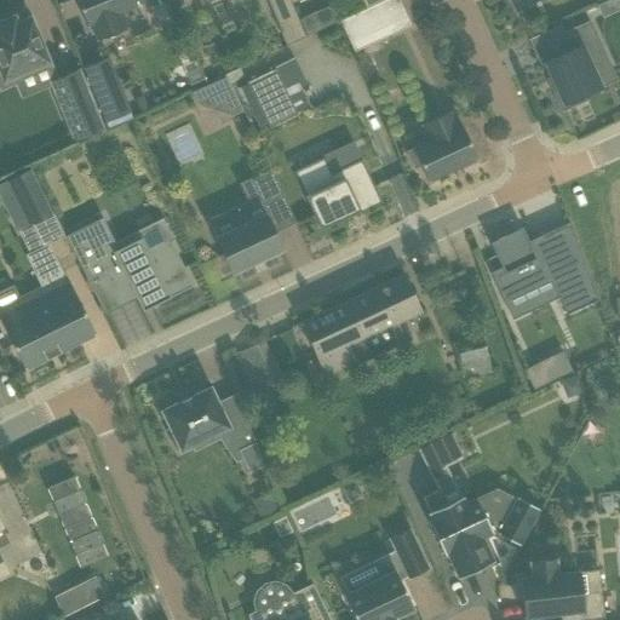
[(90,26),(97,41),(127,29),(121,13),(137,6),(136,5),(142,3),(141,0),(75,0),(87,27),(90,26)]
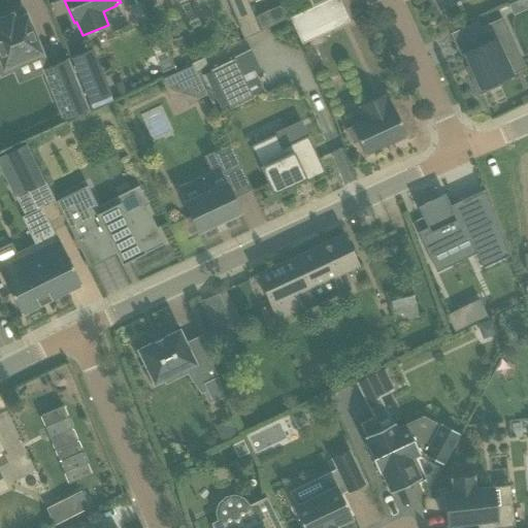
[(261,32),(257,23),(256,23),(248,2),(249,2),(246,0),(227,0),(243,38),(261,32)]
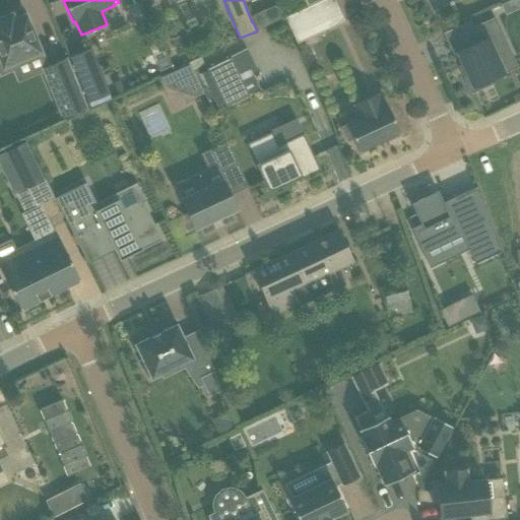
[(297,44),(344,21),(333,0),(322,0),(284,18),(297,44)]
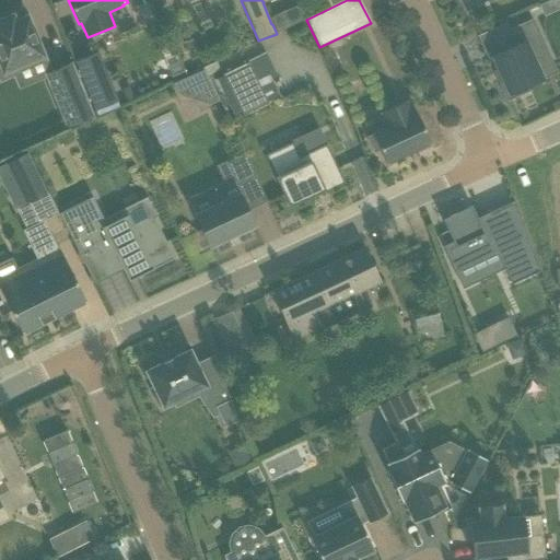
[(461,0),(466,11),(489,0),(461,0)]
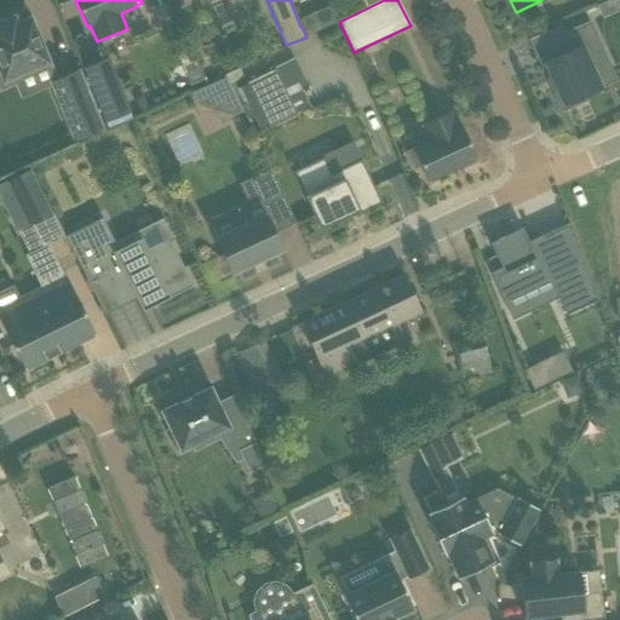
[(619,0),(609,0),(604,3),(610,16),(619,10),(619,0)]
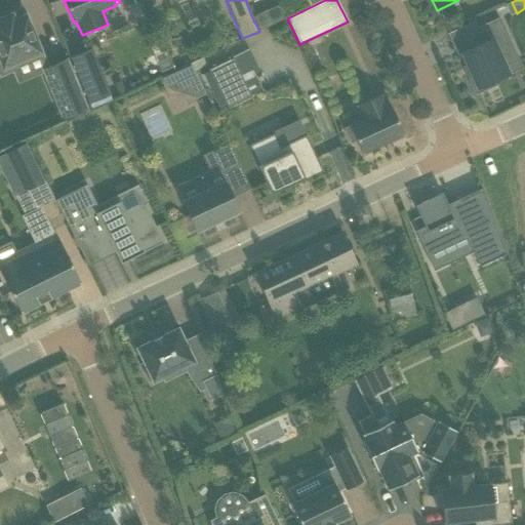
[(41,53),(24,10),(23,9),(0,18),(0,74),(0,75),(11,70),(10,66),(41,53)]
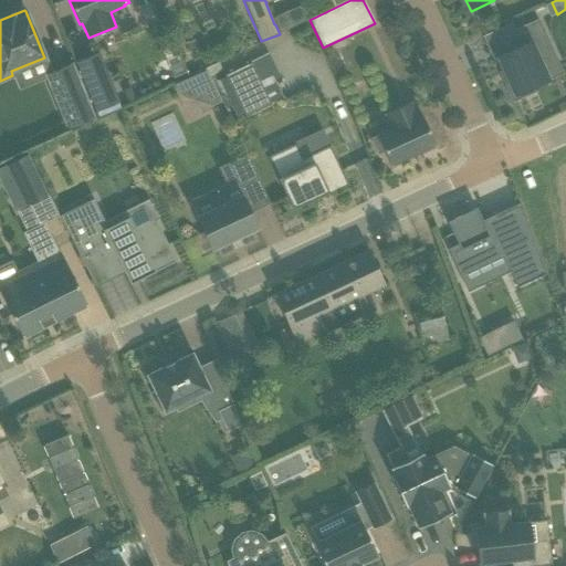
[(291,28),(294,27),(287,11),(273,18),(280,33),(291,28)]
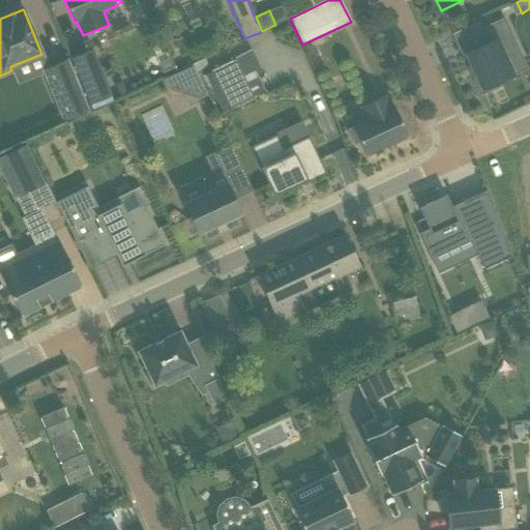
[(472,78),(480,95),(502,86),(500,82),(512,76),(500,48),(514,41),(504,19),(473,32),(480,47),(465,54),(475,76),(472,78)]
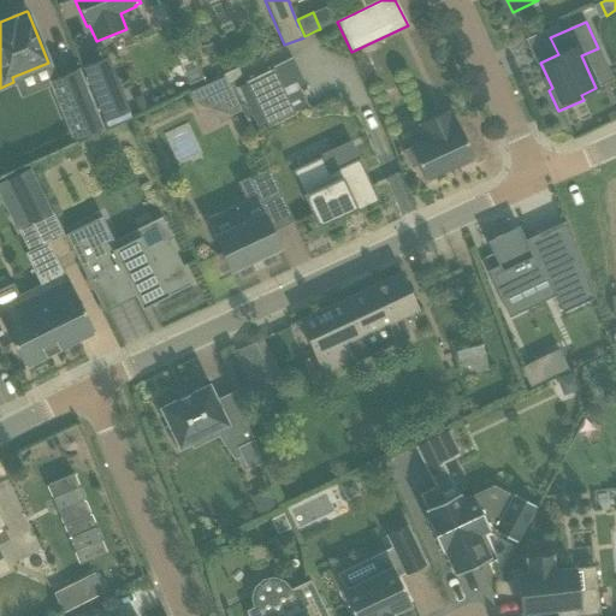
[(83,67),(106,122),(129,112),(106,58),(83,67)]
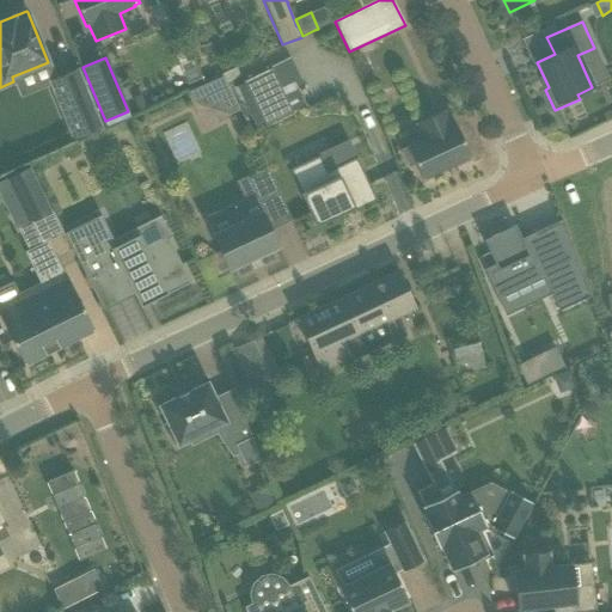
[(265,127),(293,114),(271,69),(244,83),(265,127)]
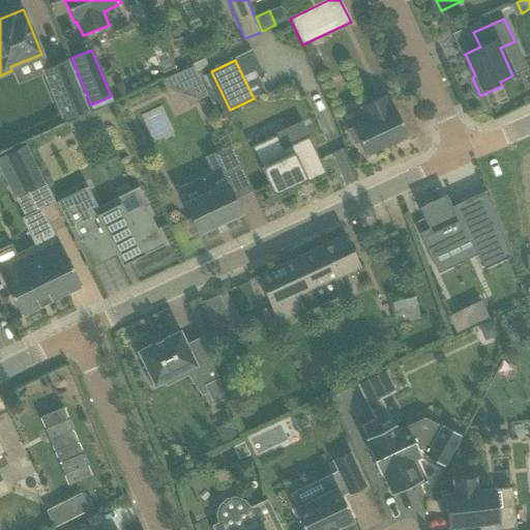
[(66,61),(50,68),(43,70),(45,74),(64,120),(87,111),(66,61)]
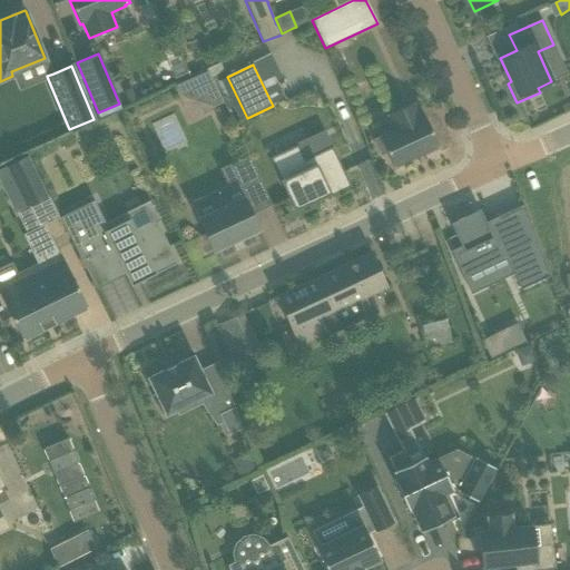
[(175,81),(185,106),(218,94),(208,69),(175,81)]
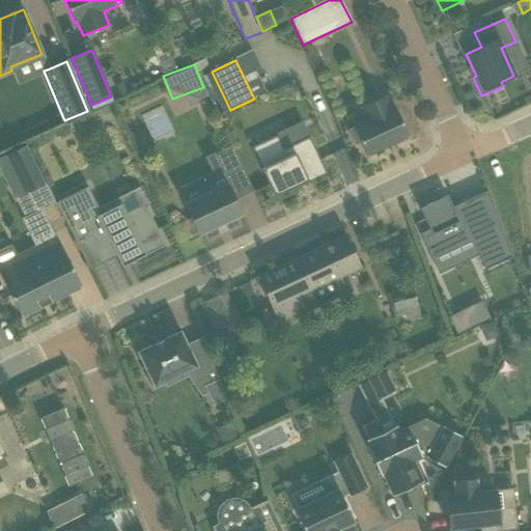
[(127,93),(122,82),(114,85),(119,96),(127,93)]
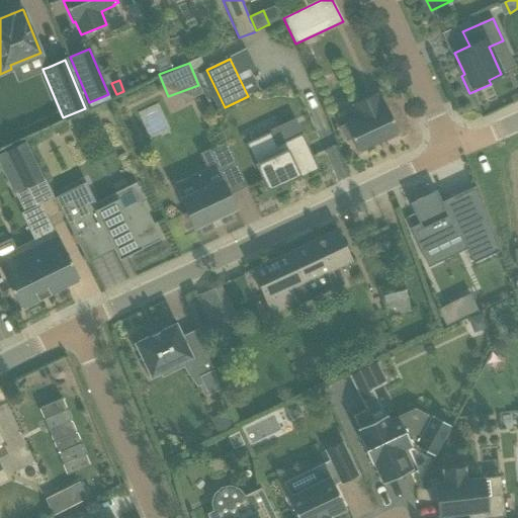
[(357,120),(340,128),(346,141),(351,139),(357,152),(399,134),(385,105),(381,106),(375,94),(350,106),(357,120)]
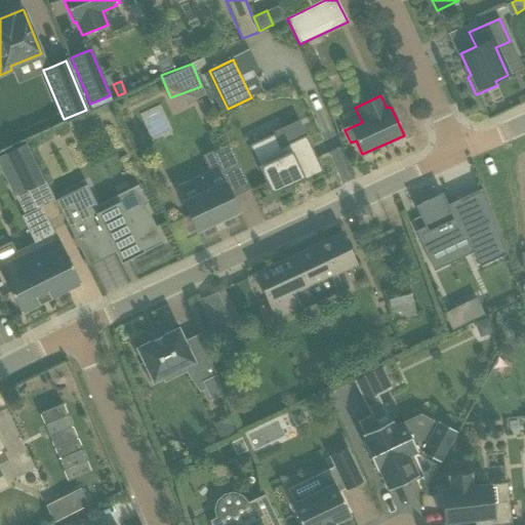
[(274,133),(248,146),(271,193),(293,182),(295,185),(323,171),(306,134),(280,147),(274,133)]
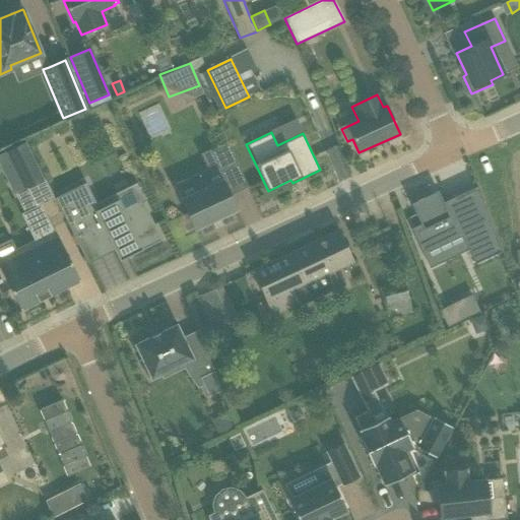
[(24,142),(0,154),(0,169),(13,161),(27,188),(44,180),(24,142)]
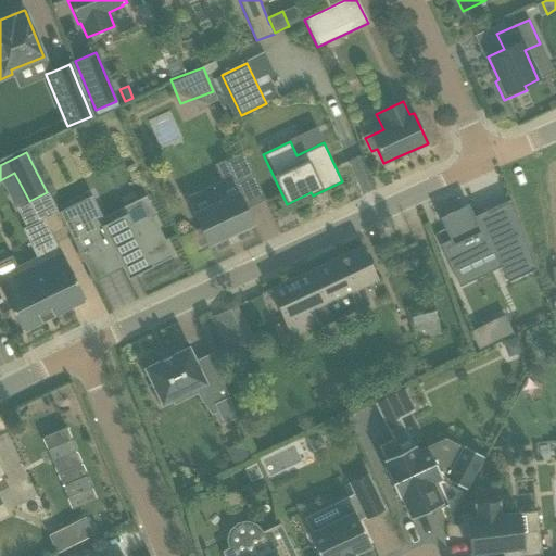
[(223,162),(234,186),(253,176),(242,153),(223,162)]
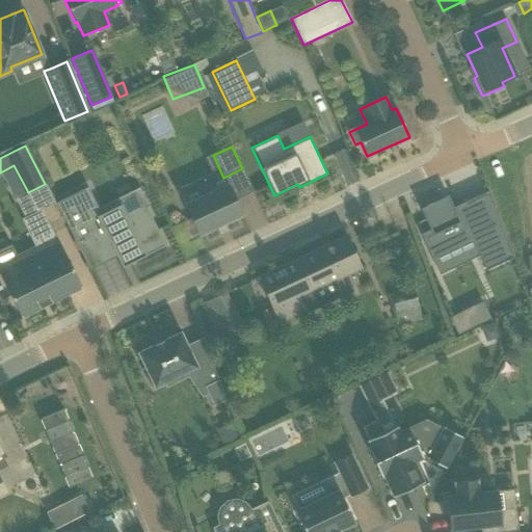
[(177,190),(185,205),(198,234),(214,227),(214,228),(225,221),(241,214),(228,185),(223,178),(213,155),(206,158),(212,173),(177,190)]
